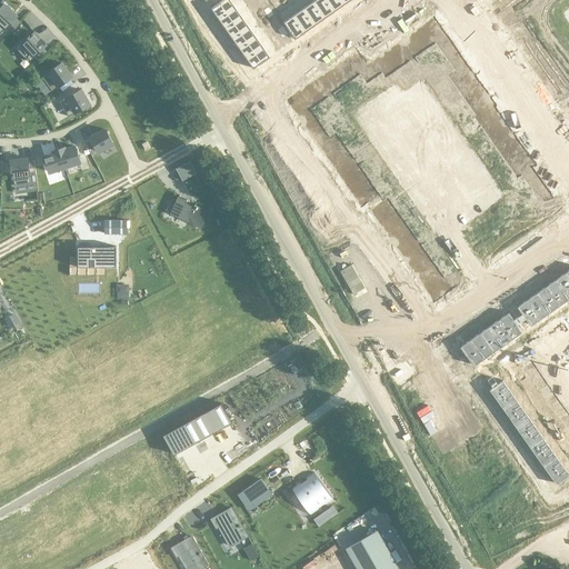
[(230,0),(222,0),(211,8),(218,19),(235,7),(230,0)]
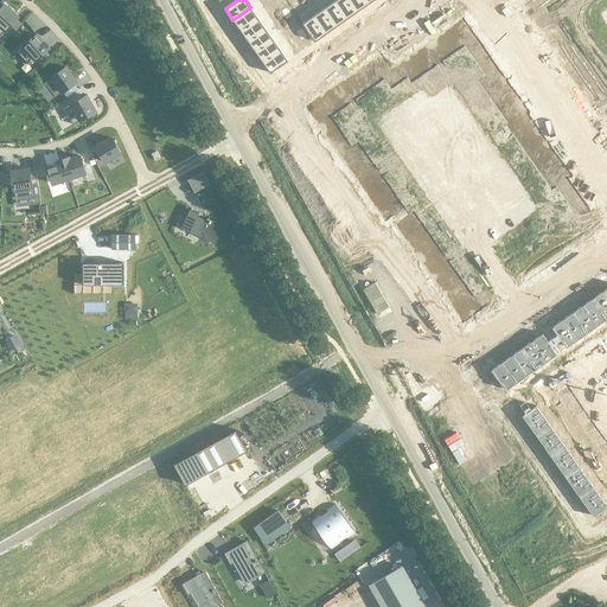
[(349,0),(334,0),(334,1),(346,19),(357,11),(349,0)]
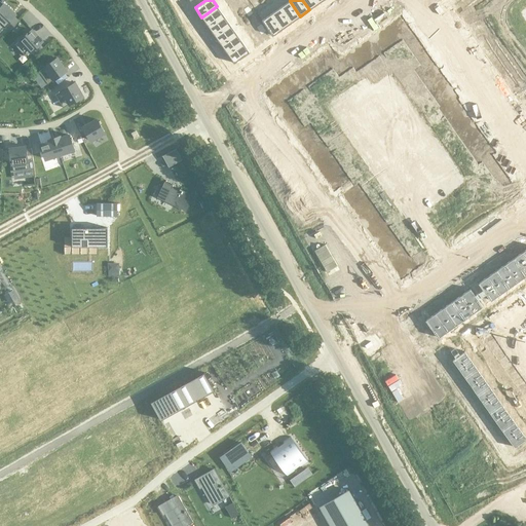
[(315,0),(302,0),(309,9),(318,3),(315,0)]
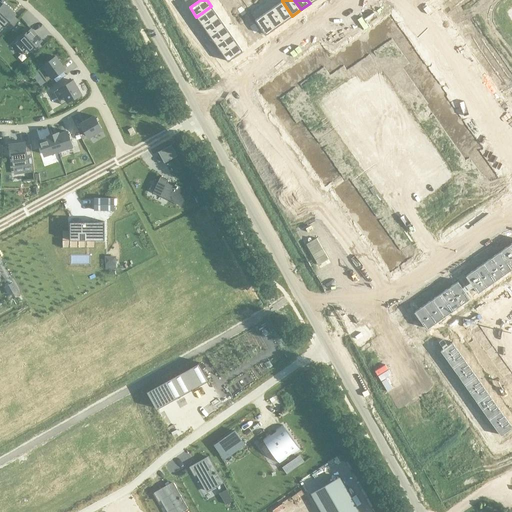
[(449,0),(438,0),(437,1),(447,16),(457,10),(449,0)]
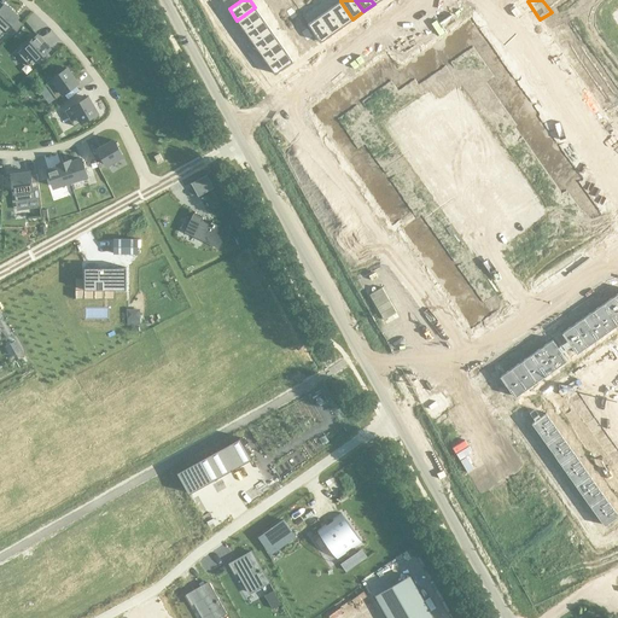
[(558,0),(542,0),(552,12),(561,4),(558,0)]
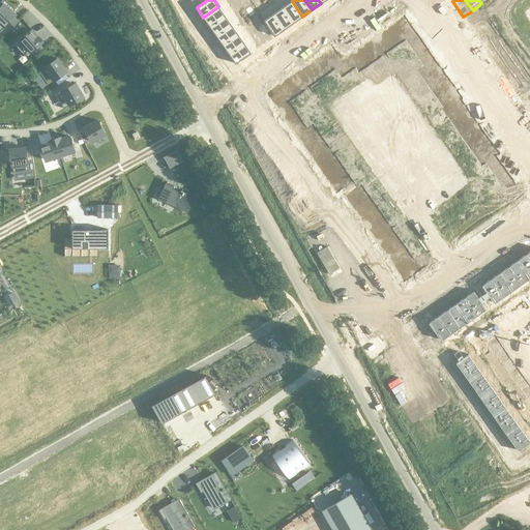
[(292,1),(283,7),(294,23),(302,17),(292,1)]
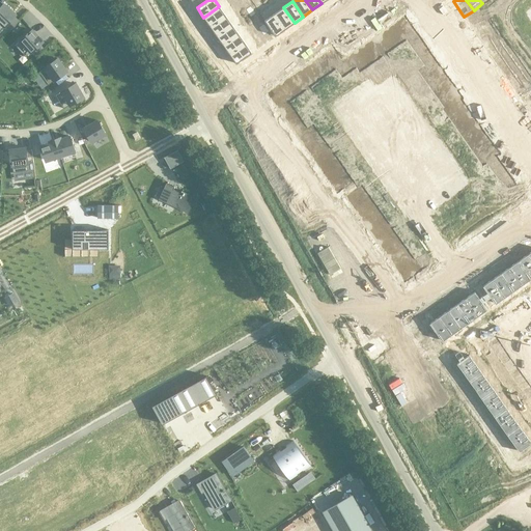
[(0,31),(5,26),(9,30),(18,21),(14,17),(16,15),(4,4),(0,8),(0,31)]
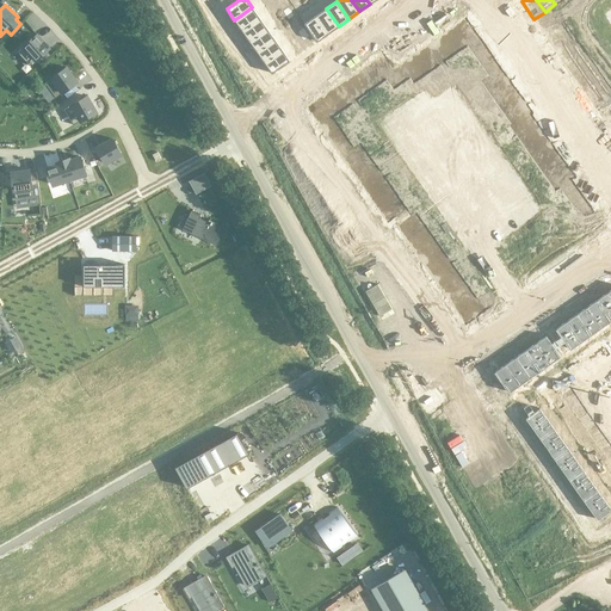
[(252,7),(234,20),(242,30),(260,18),(252,7)]
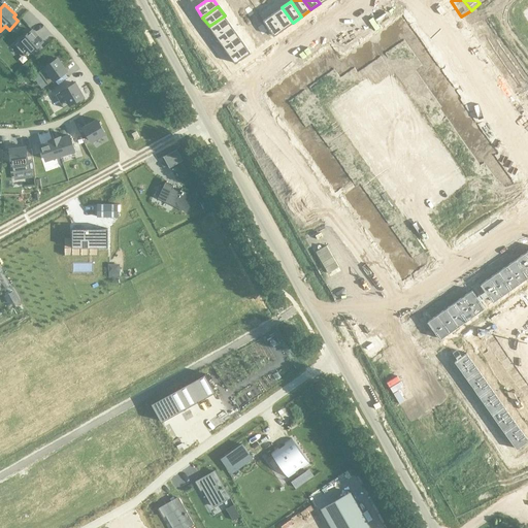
[(282,7),(272,13),(284,29),(293,23),(282,7)]
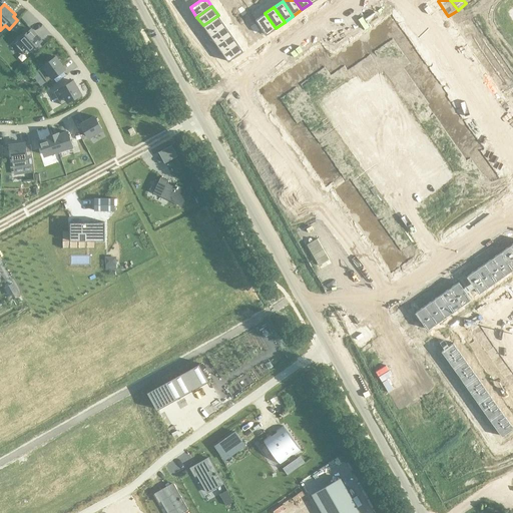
[(265,13),(255,20),(267,35),(276,28),(265,13)]
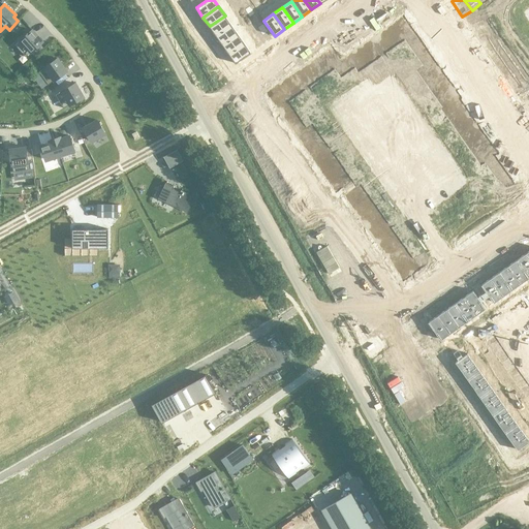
[(225,16),(210,26),(216,35),(231,25),(225,16)]
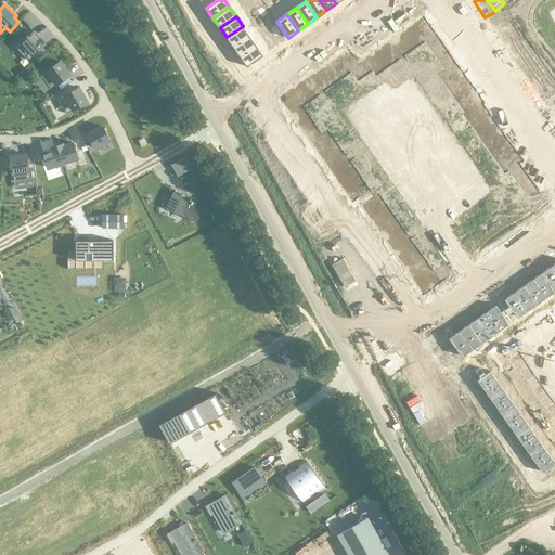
[(423,17),(412,25),(424,41),(434,34),(423,17)]
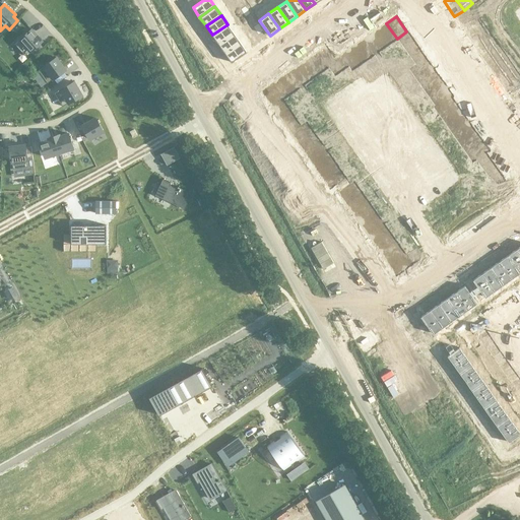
[(386,23),(378,29),(388,45),(397,39),(386,23)]
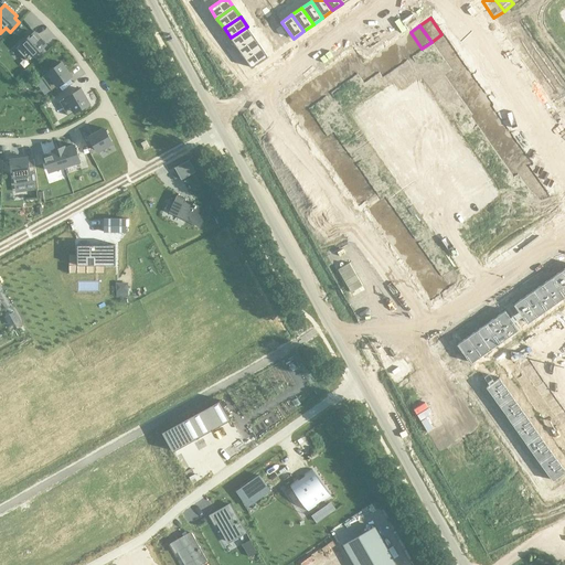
[(247,27),(231,38),(237,48),(254,35),(247,27)]
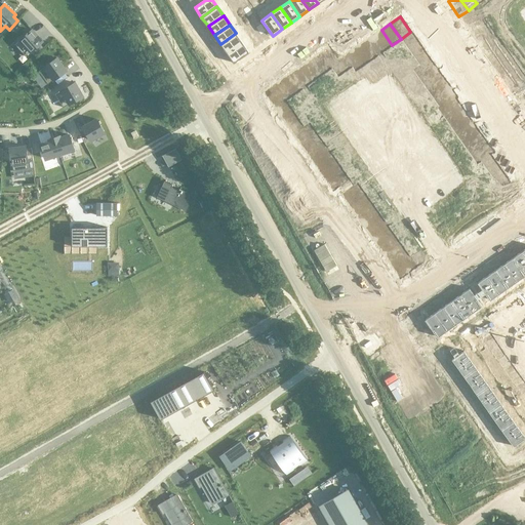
[(21,39),(15,44),(26,56),(31,51),(35,55),(44,47),(40,43),(42,41),(32,30),(26,35),(25,35),(21,39)]
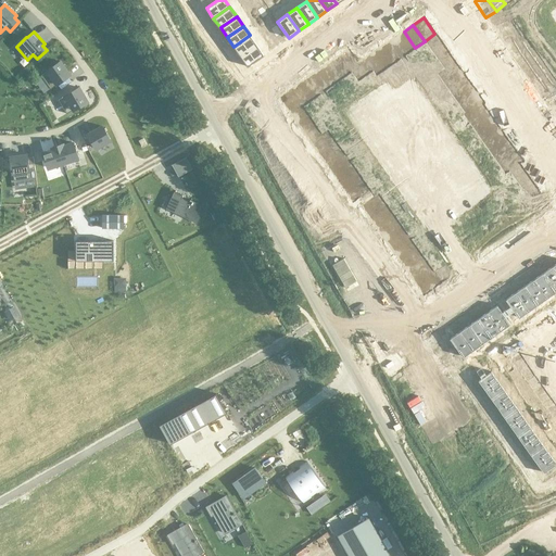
[(404,32),(394,38),(405,54),(415,48),(404,32)]
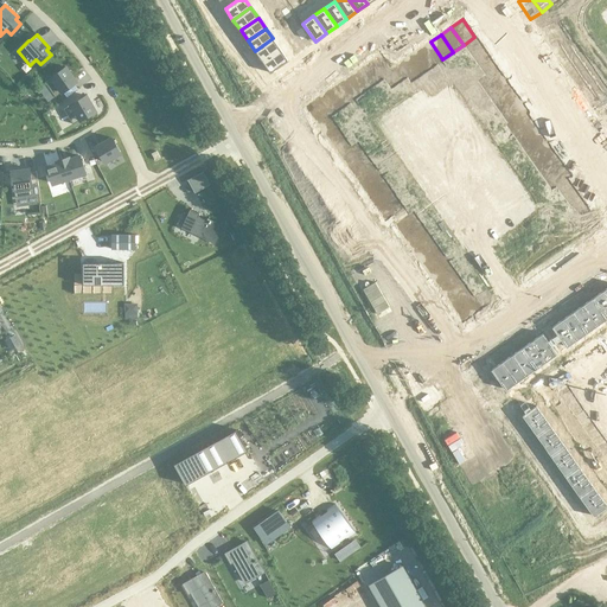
[(273,38),(255,51),(262,62),(280,49),(273,38)]
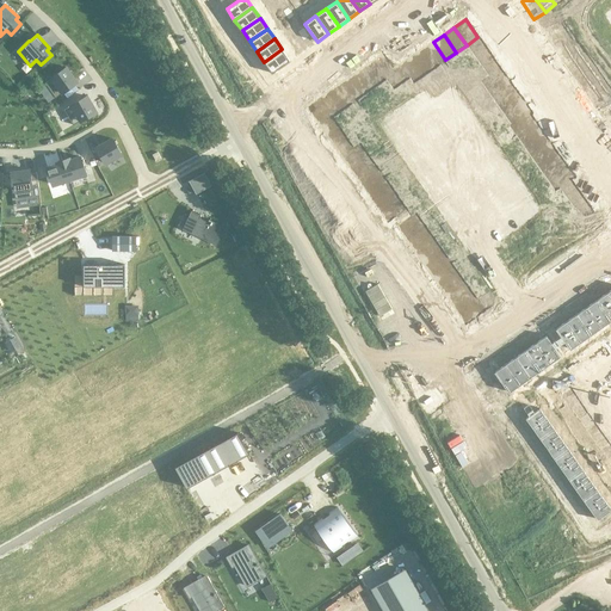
[(575,39),(557,53),(565,63),(582,51),(575,39)]
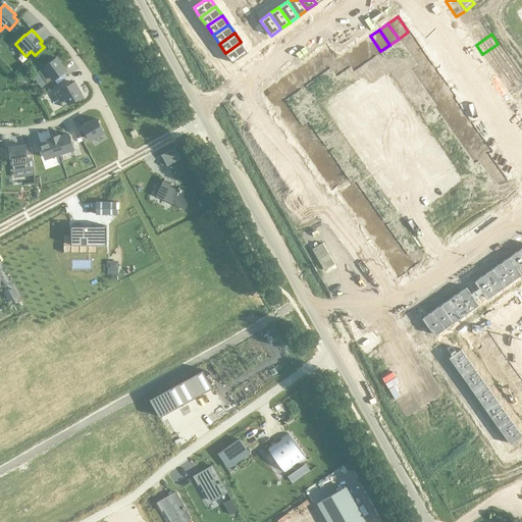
[(370,36),(361,42),(371,57),(380,51),(370,36)]
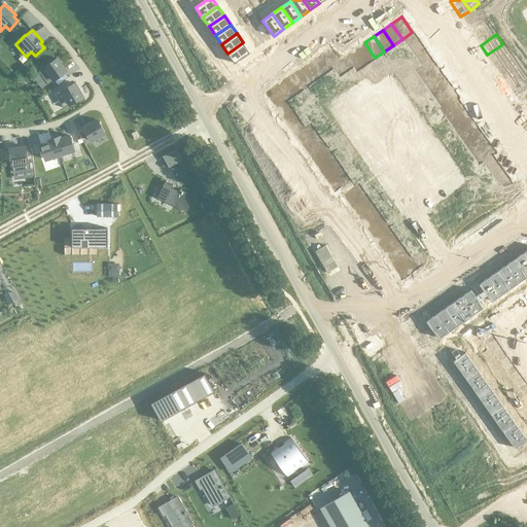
[(243,42),(227,54),(235,63),(250,53),(243,42)]
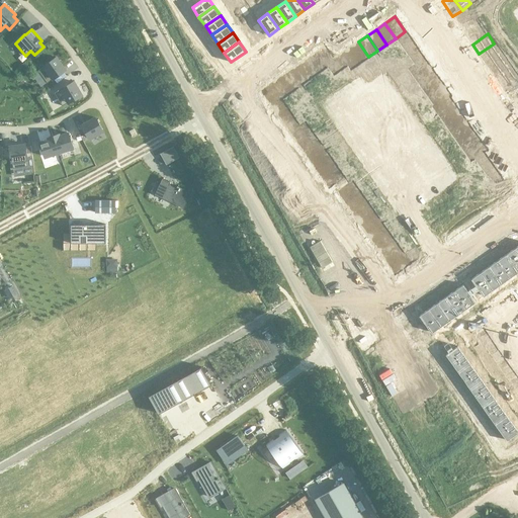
[(358,41),(349,48),(360,63),(368,57),(358,41)]
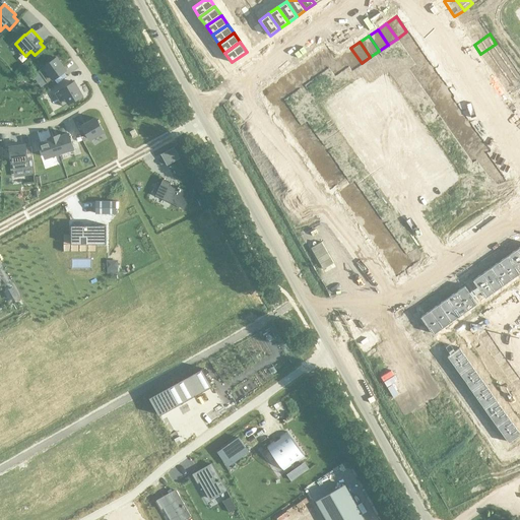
[(496,44),(480,54),(486,63),(502,52),(496,44)]
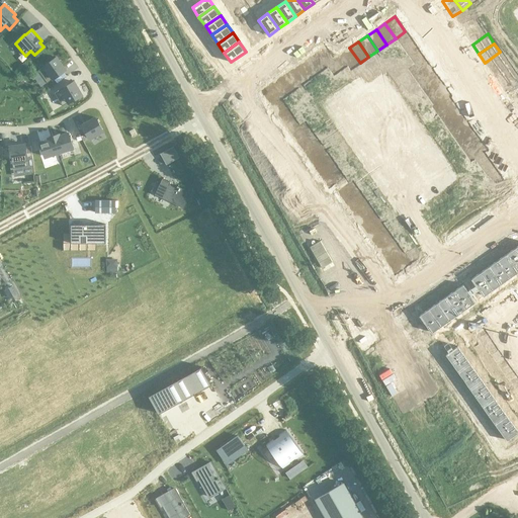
[(324,47),(315,53),(325,68),(335,62),(324,47)]
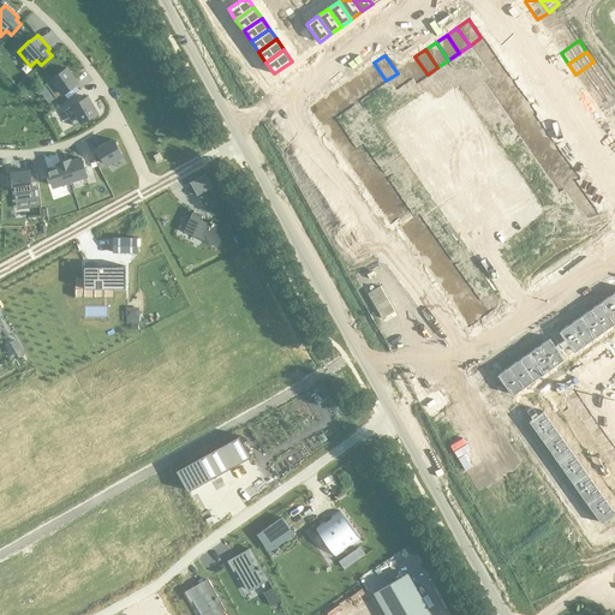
[(415,57),(404,65),(416,83),(428,75),(415,57)]
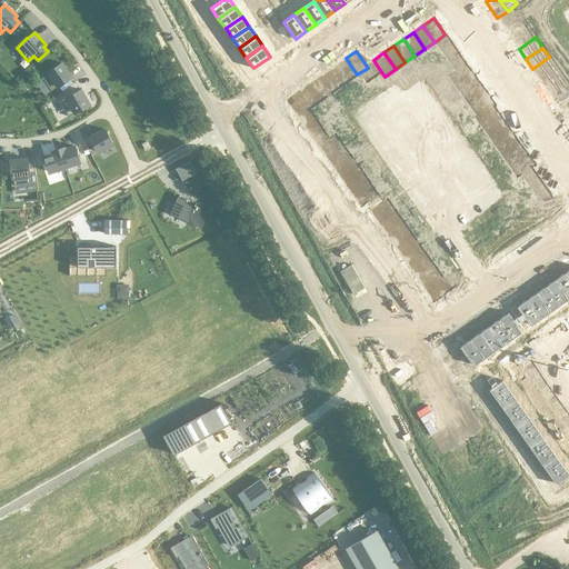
[(549,57),(532,69),(540,79),(557,67),(549,57)]
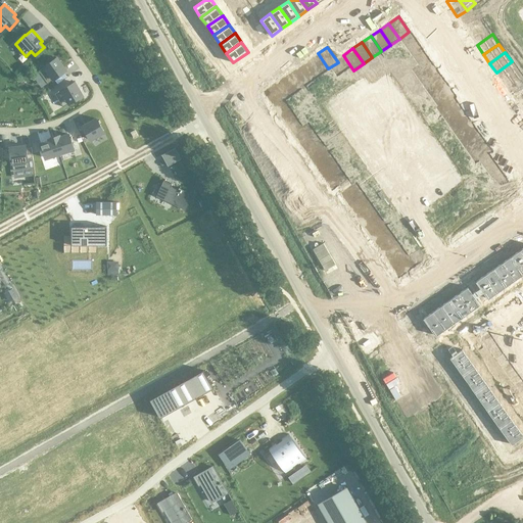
[(318,53),(308,59),(319,75),(328,68),(318,53)]
